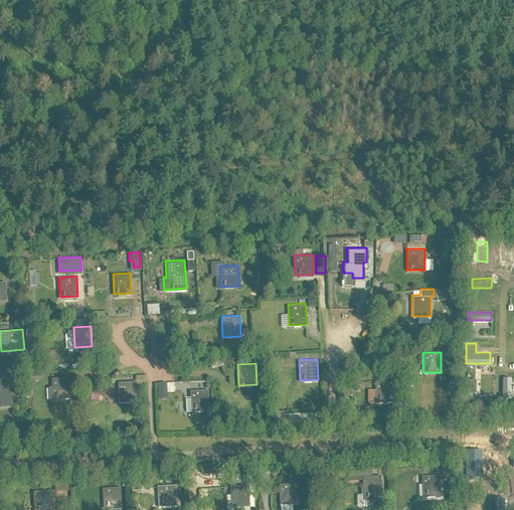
[(9,371),(0,371),(0,403),(10,403),(9,371)]
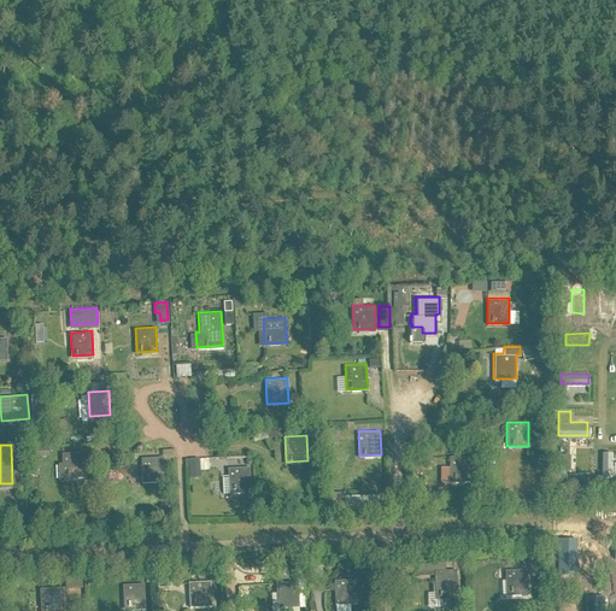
[(600,450),(600,475),(611,476),(611,451),(600,450)]
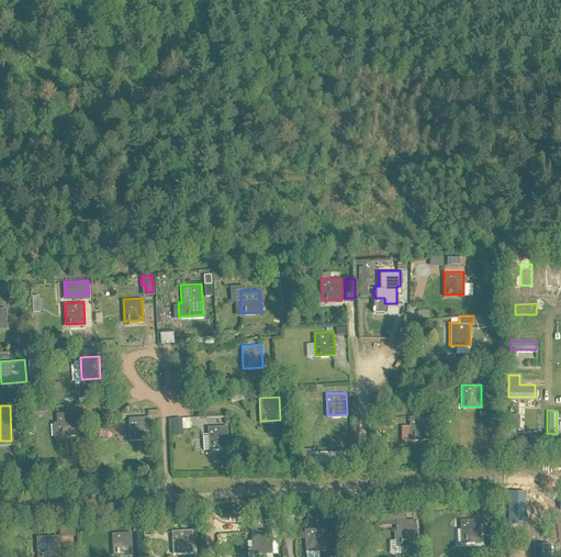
[(76,411),(56,412),(57,434),(77,434),(76,411)]
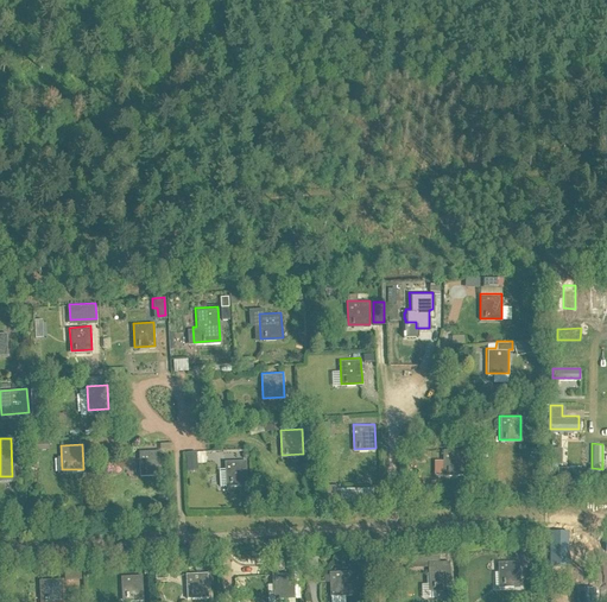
[(550,445),(550,461),(560,461),(560,445),(550,445)]
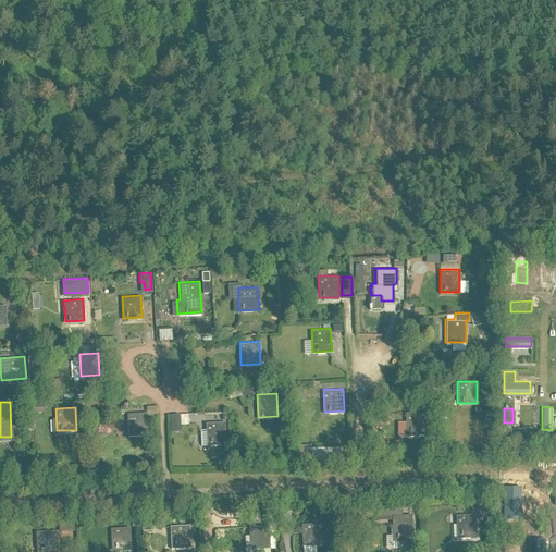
[(171,411),(172,427),(182,427),(182,411),(171,411)]
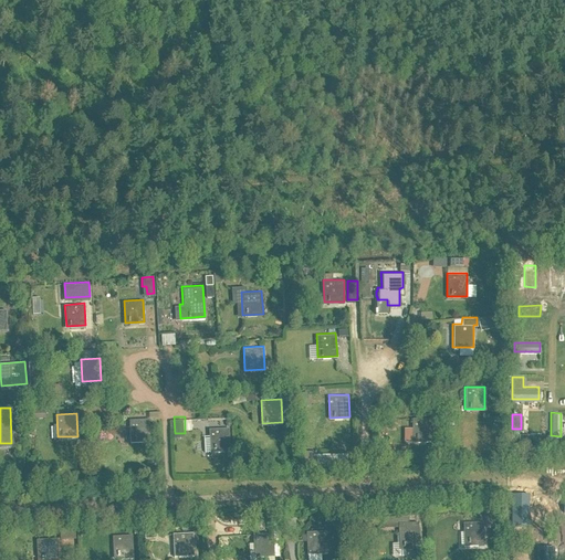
[(431,416),(412,416),(412,440),(431,440),(431,416)]
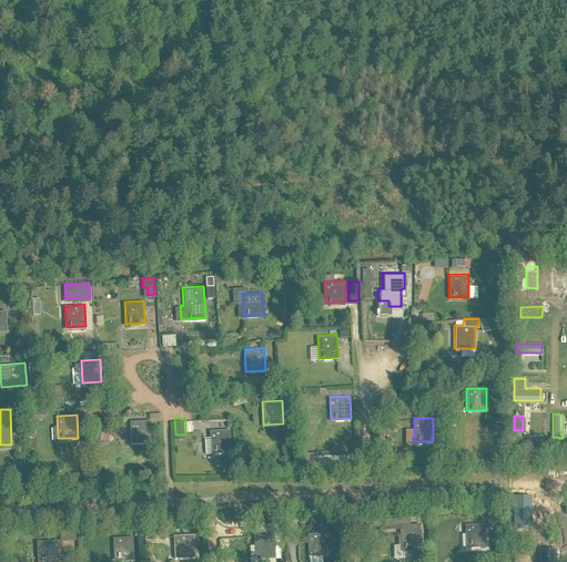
[(149,419),(130,420),(131,442),(151,441),(149,419)]
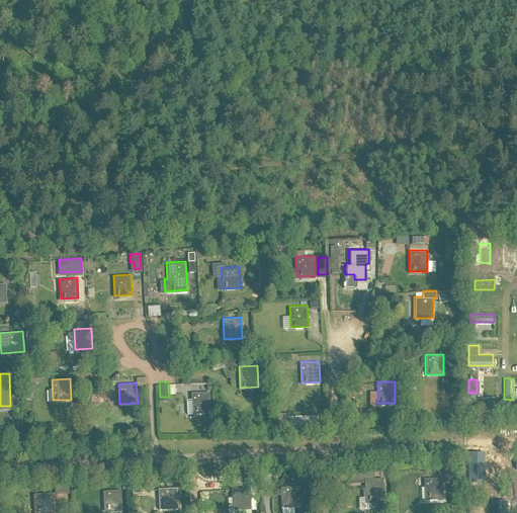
[(190,399),(185,400),(186,412),(191,411),(191,412),(209,411),(208,390),(190,391),(190,399)]
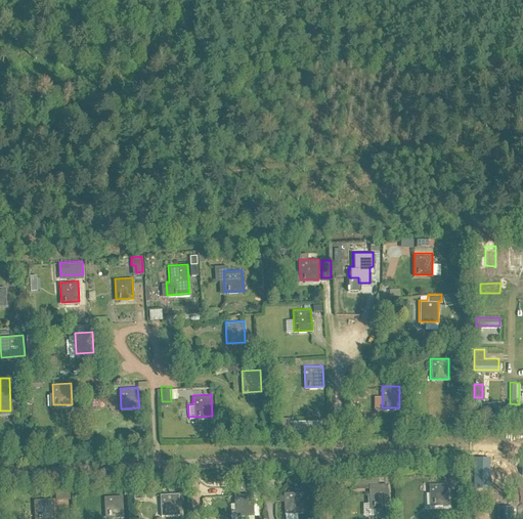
[(480,401),(480,412),(499,412),(499,401),(480,401)]
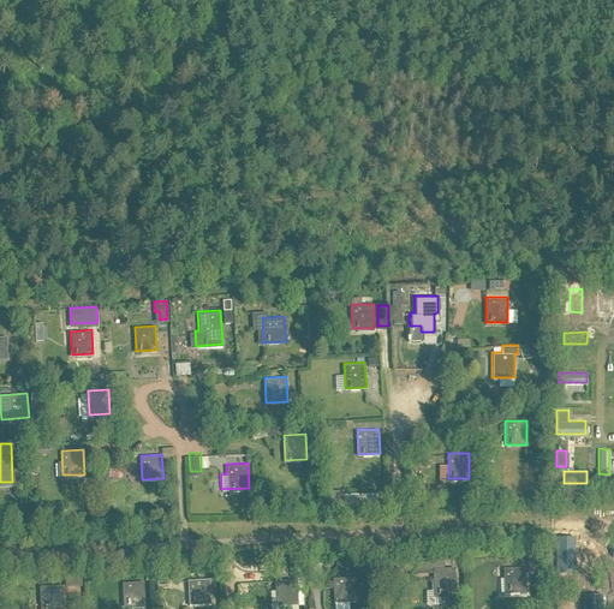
[(96,472),(96,485),(108,484),(108,472),(96,472)]
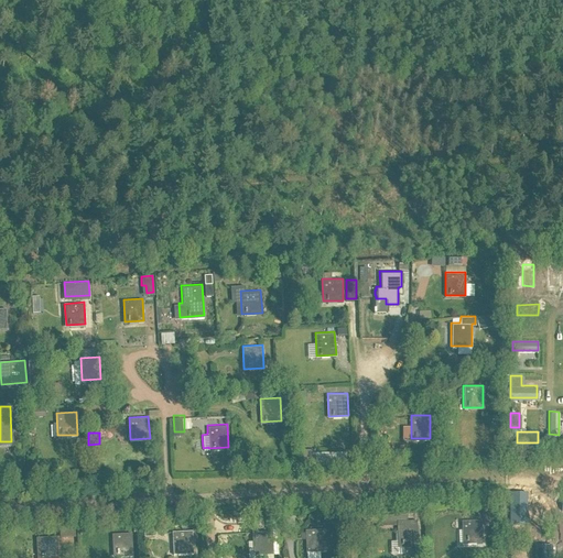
[(527,522),(527,490),(509,490),(509,521),(527,522)]
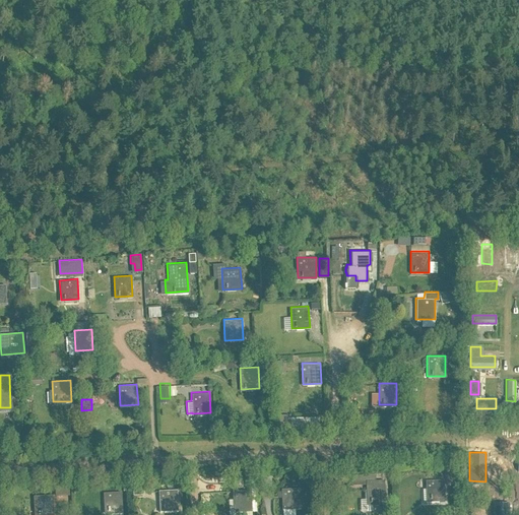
[(385,504),(384,483),(384,479),(376,479),(375,474),(351,474),(351,484),(366,483),(367,504),(385,504)]
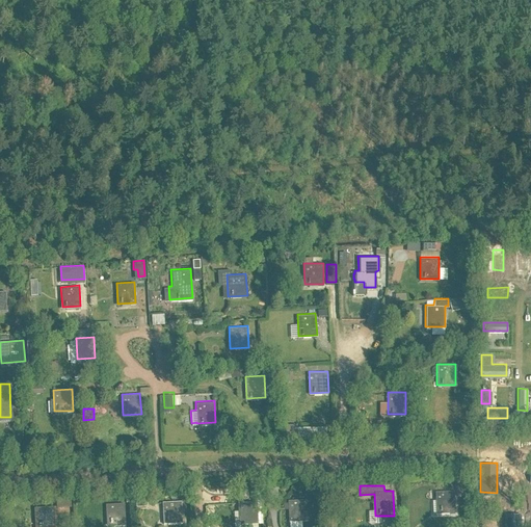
[(266,486),(267,499),(277,498),(277,486),(266,486)]
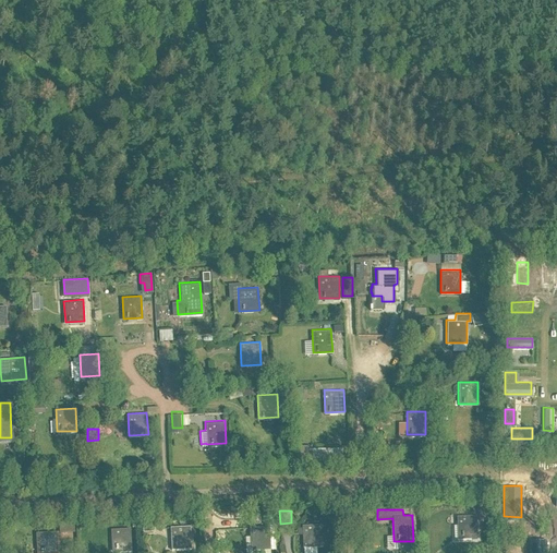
[(476,514),(457,515),(458,538),(477,537),(476,514)]
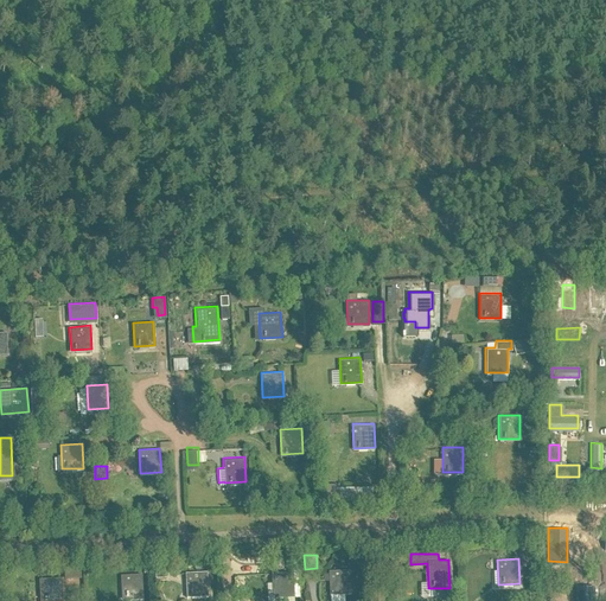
[(164,563),(153,563),(154,575),(164,575),(164,563)]
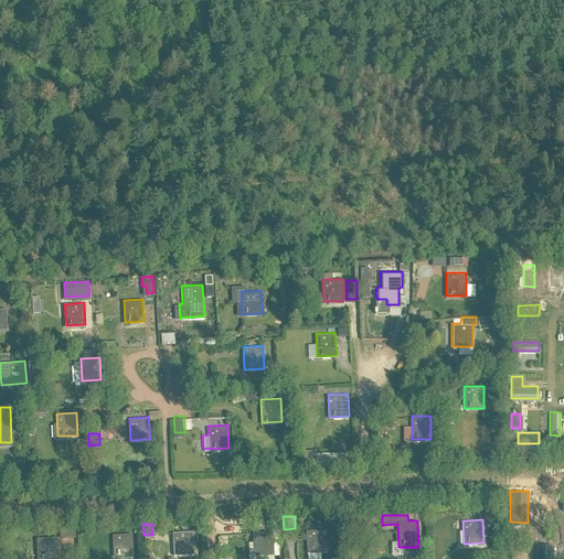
[(326,528),(306,529),(307,551),(327,550),(326,528)]
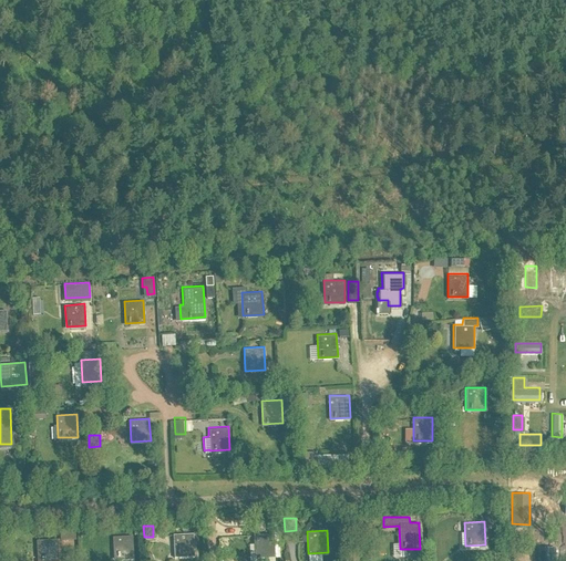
[(193,532),(166,534),(166,546),(173,544),(174,557),(194,556),(193,532)]
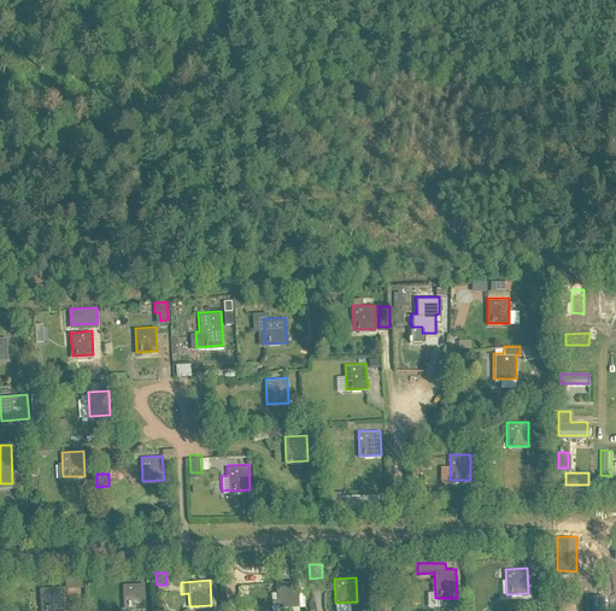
[(298,581),(276,582),(277,606),(299,605),(298,581)]
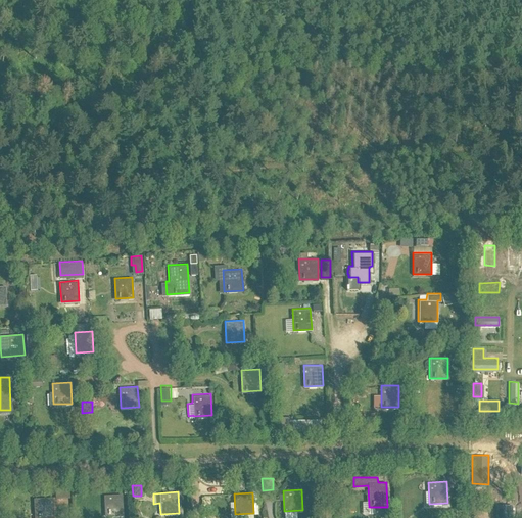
[(122,493),(104,495),(105,516),(123,515),(122,493)]
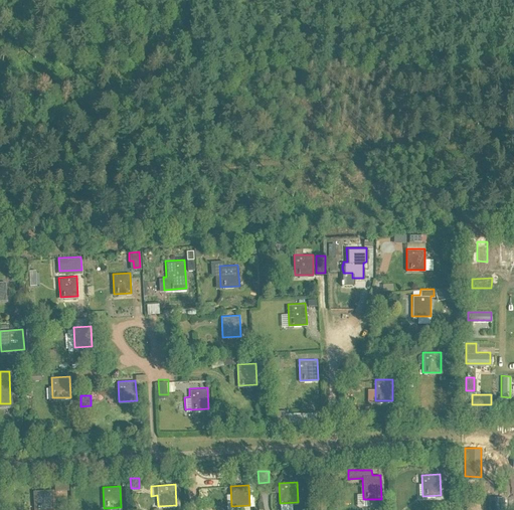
[(51,490),(33,491),(34,509),(51,509),(53,509),(51,490)]
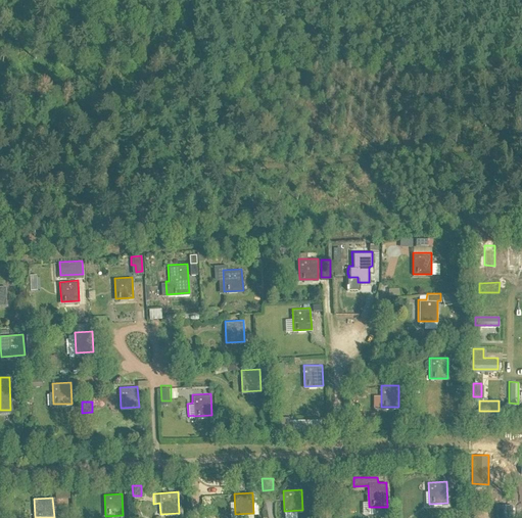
[(511,503),(494,503),(494,507),(494,517),(511,517),(511,507),(511,503)]
